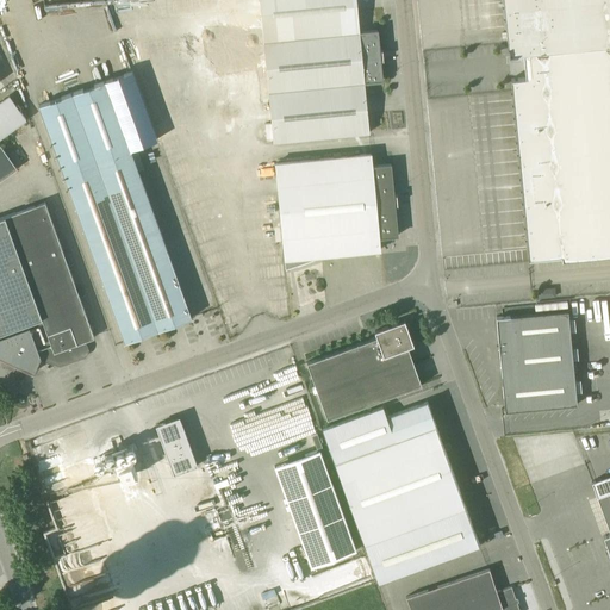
[(360,32),(356,0),(259,0),(263,41),(265,49),(265,51),(379,39),(378,30),(360,32)]
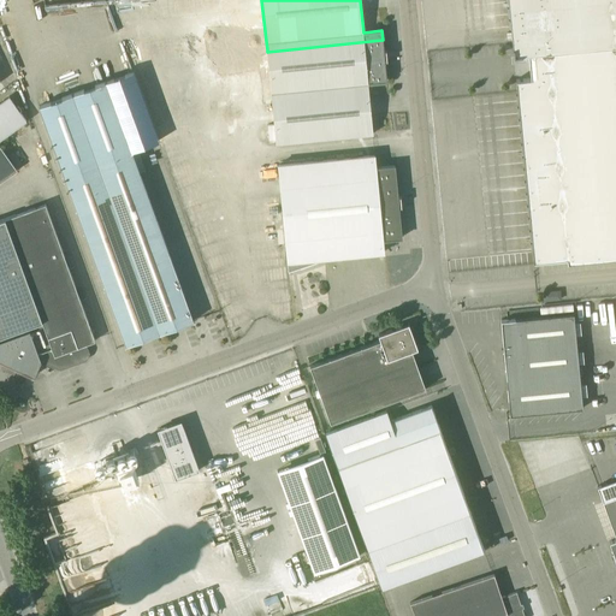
[(615,0),(508,0),(514,55),(528,54),(531,77),(516,78),(533,260),(567,256),(567,261),(615,255),(615,0)]
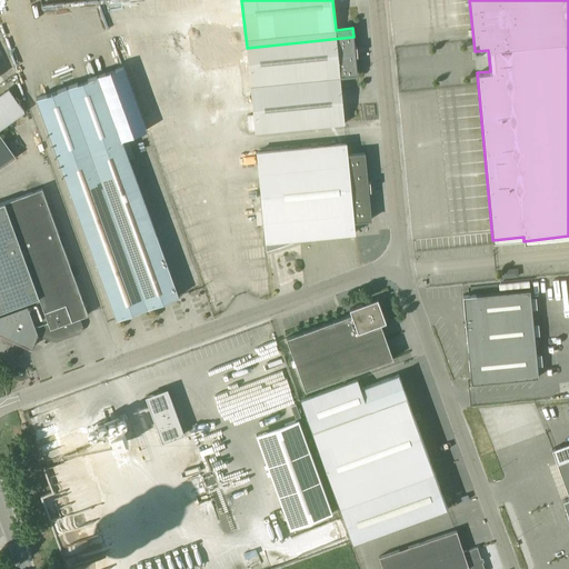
[(353,47),(353,37),(247,48),(256,132),(345,123),(340,76),(357,75),(355,56),(357,56),(358,56),(357,47),(356,47),(353,47)]
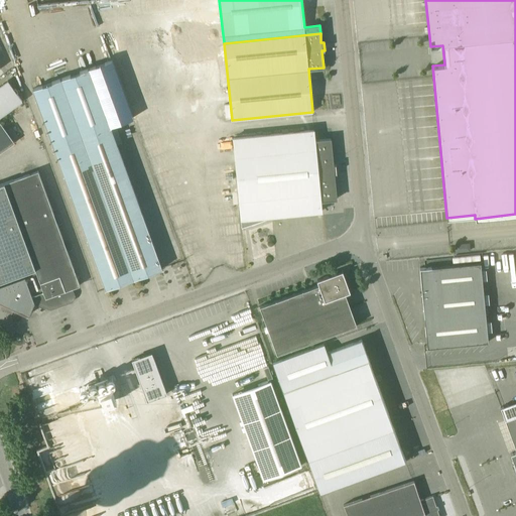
[(181,38),(181,43),(181,47),(219,43),(219,42),(224,41),(223,34),(181,38)]
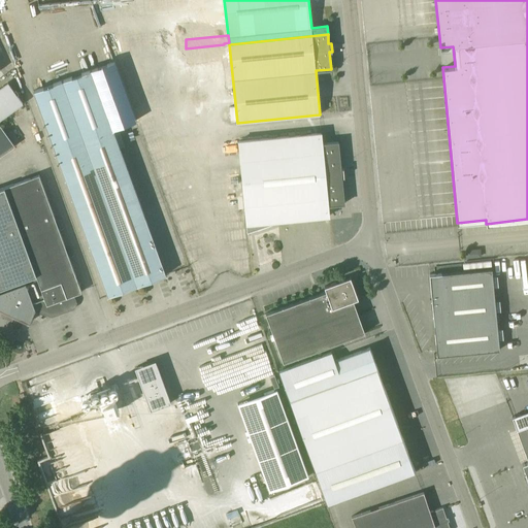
[(108,295),(166,274),(112,127),(135,119),(114,62),(34,91),(108,295)]
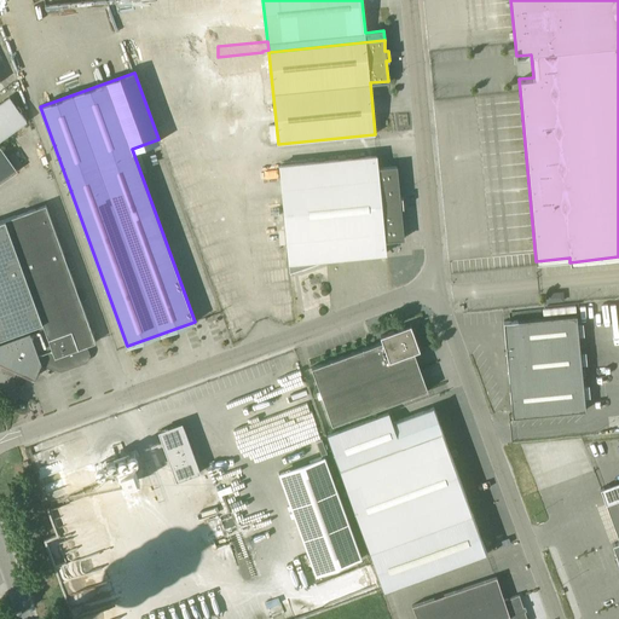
[(0,103),(0,139),(27,121),(10,97),(0,103)]
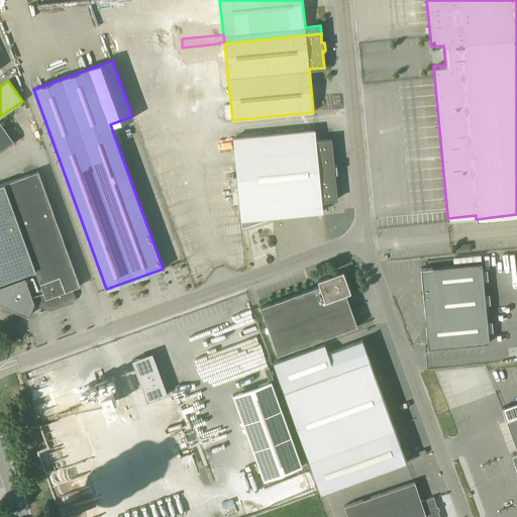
[(0,152),(15,142),(0,121),(0,152)]
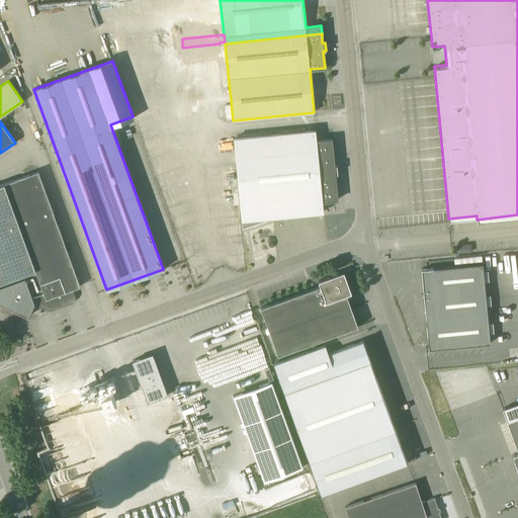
[(316,141),(315,131),(234,139),(242,222),(242,228),(273,217),(272,216),(323,211),(322,201),(338,199),(335,174),(337,173),(337,174),(338,174),(337,165),(336,165),(334,165),(332,140),(316,141)]
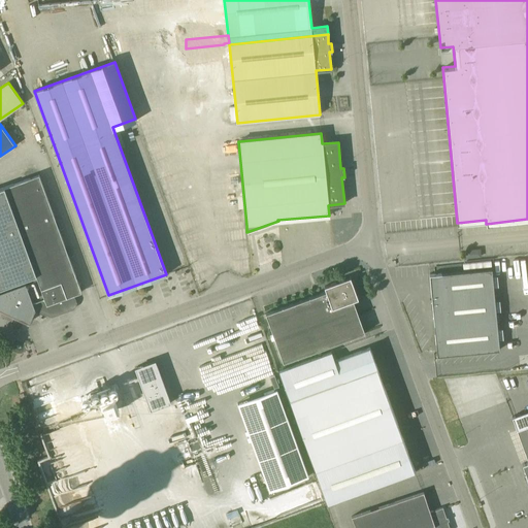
[(73,295),(81,292),(39,174),(0,188),(0,308),(7,311),(6,315),(13,318),(14,316),(29,322),(35,308),(51,317),(75,307),(76,303),(73,295)]
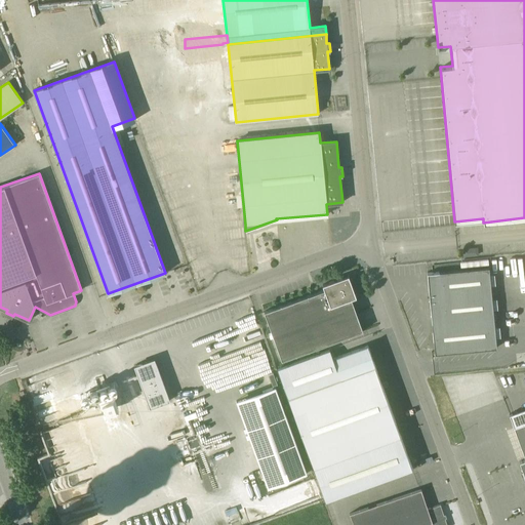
[(435,354),(496,348),(489,267),(427,273),(435,354)]
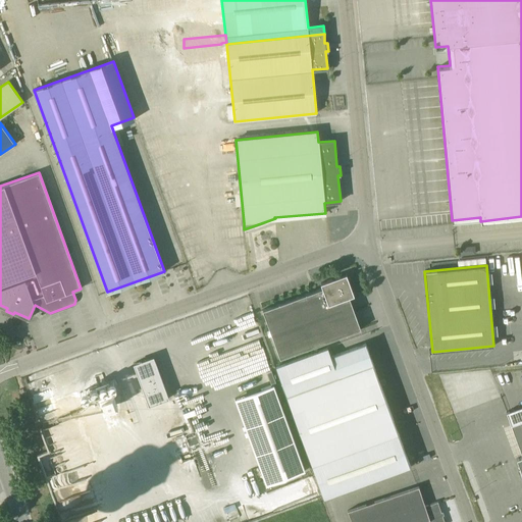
[(346,278),(344,274),(320,283),(322,288),(263,310),(280,358),(361,328),(349,297),(354,295),(348,277),(346,278)]
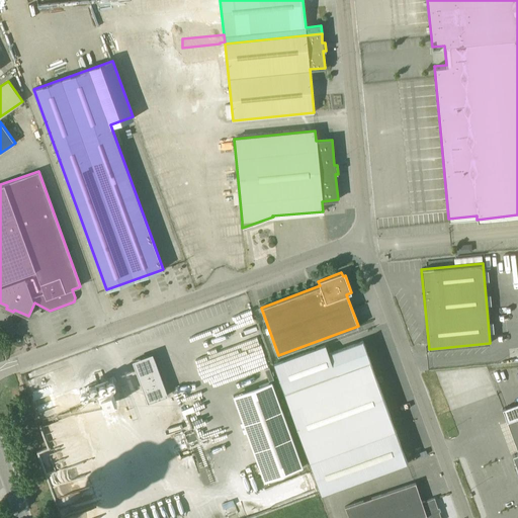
[(329,353),(326,345),(273,364),(321,495),(408,462),(363,341),(329,353)]
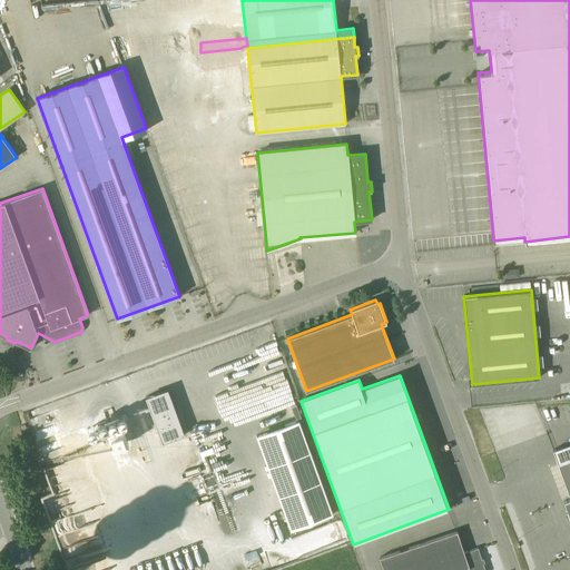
[(164,443),(185,435),(170,395),(148,403),(164,443)]
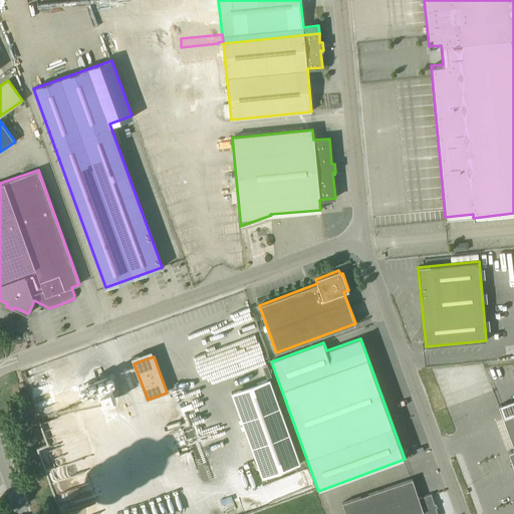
[(98,389),(95,379),(87,382),(91,392),(97,390),(102,406),(116,400),(110,383),(98,389)]
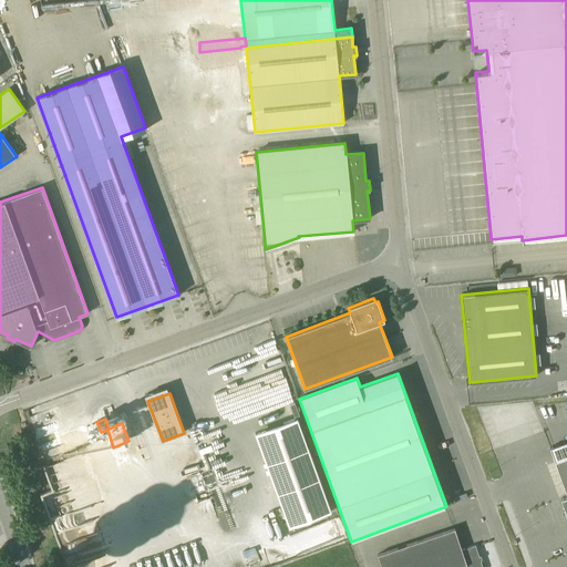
[(566,456),(558,460),(554,446),(550,447),(555,461),(566,494),(566,495),(562,498),(566,514),(566,456)]
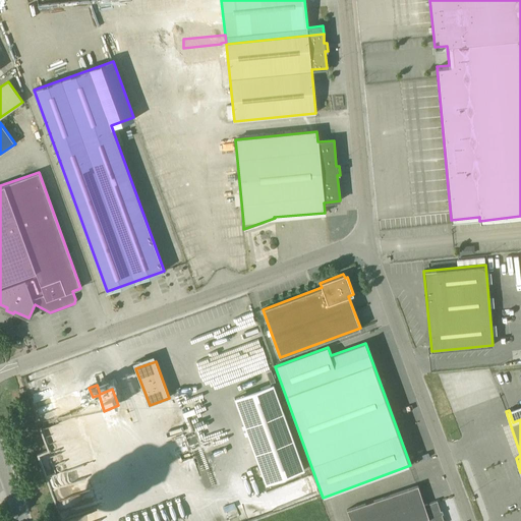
[(266,483),(304,470),(284,412),(245,426),(266,483)]
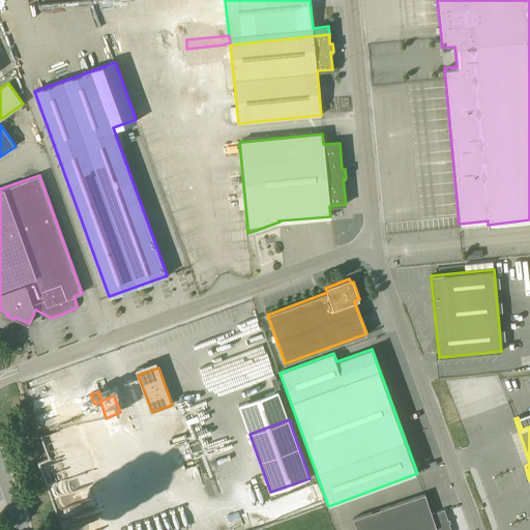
[(432,513),(425,494),(353,518),(356,529),(451,529),(444,509),(432,513)]
